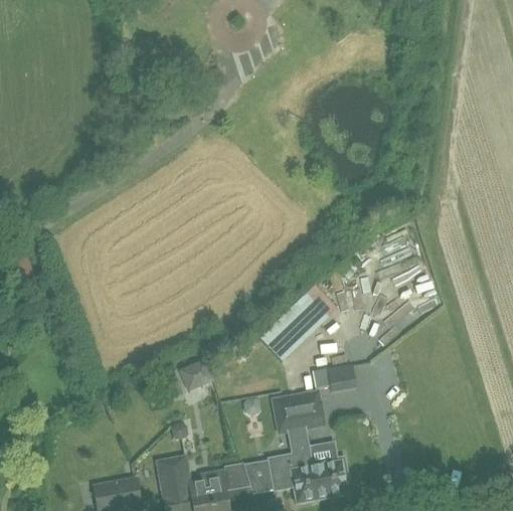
[(308,294),(261,338),(282,361),(338,308),(327,296),(318,305),(308,294)]
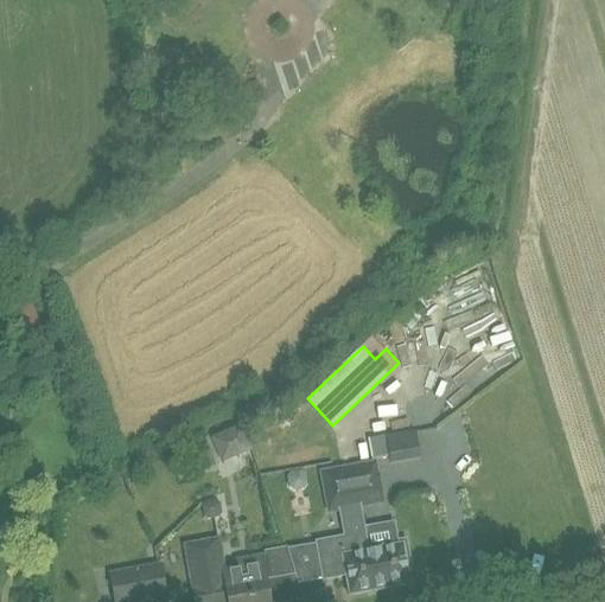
[(239,422),(208,435),(218,459),(249,446),(239,422)]
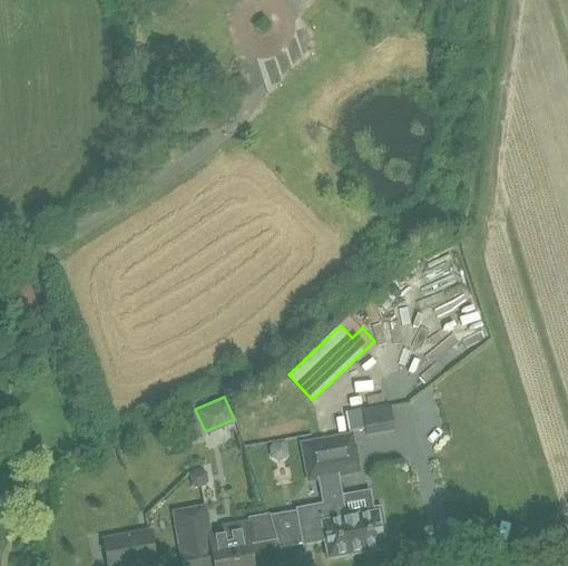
[(358,407),(342,409),(346,429),(362,426),(358,407)]
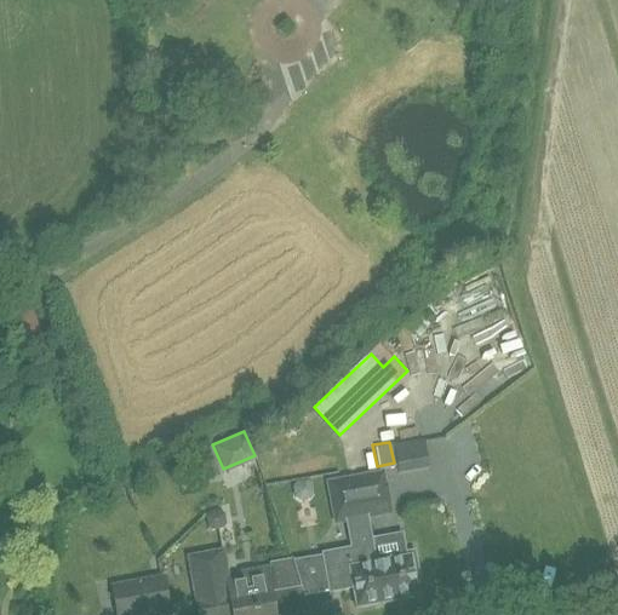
[(335,517),(387,507),(379,467),(327,477),(335,517)]
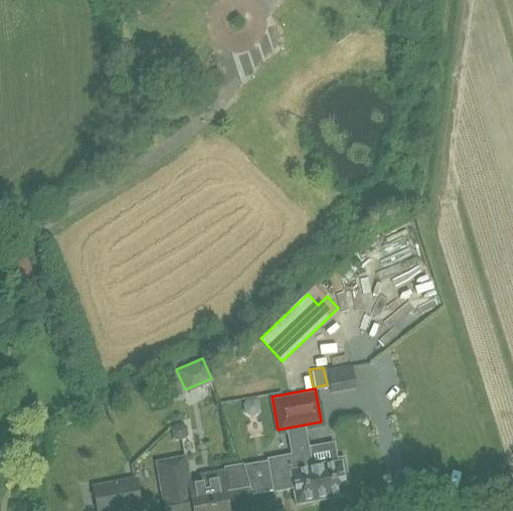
[(332,456),(334,446),(309,443),(308,453),(332,456)]
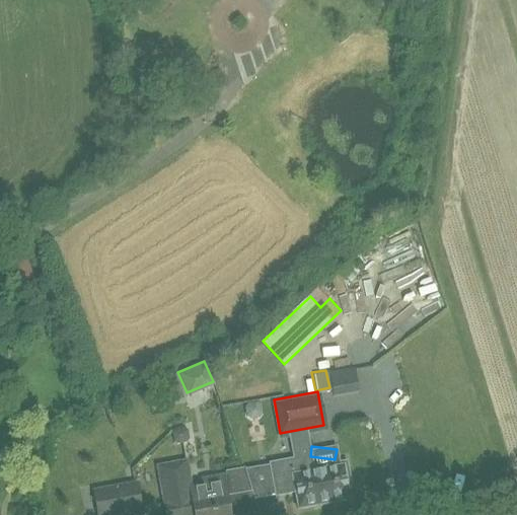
[(268,459),(268,462),(274,493),(275,493),(275,492),(293,489),(296,504),(296,506),(348,497),(348,495),(347,495),(345,479),(349,479),(345,458),(311,464),(310,454),(310,452),(268,459)]
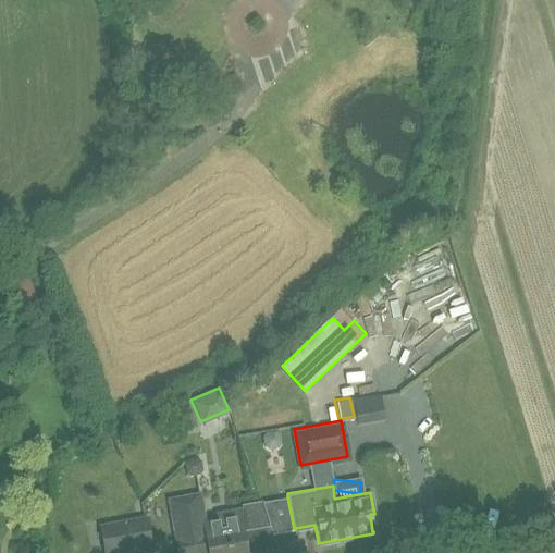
[(202,523),(204,523),(197,491),(168,496),(175,537),(174,537),(176,552),(194,552),(207,551),(202,523)]
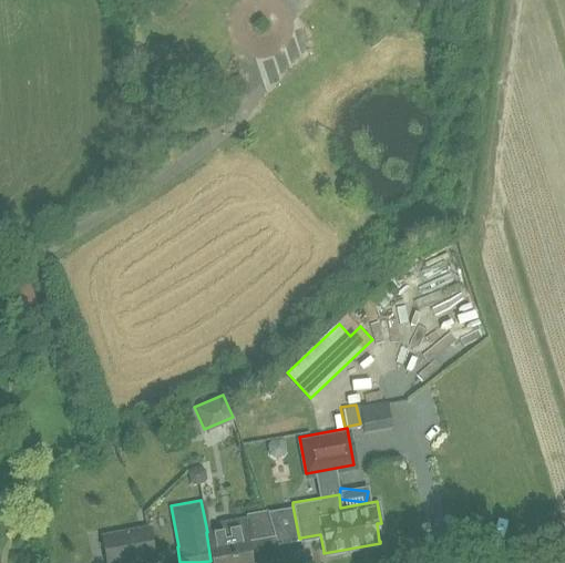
[(221,530),(207,532),(206,532),(211,561),(211,562),(248,562),(245,539),(271,533),(264,508),(244,512),(244,517),(218,521),(221,530)]
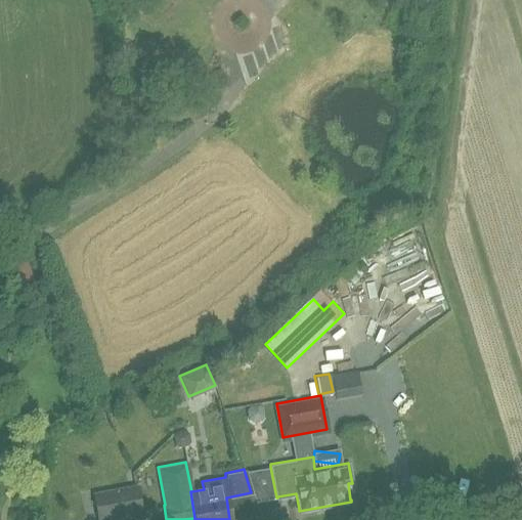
[(97,519),(140,512),(135,484),(92,491),(97,519)]
